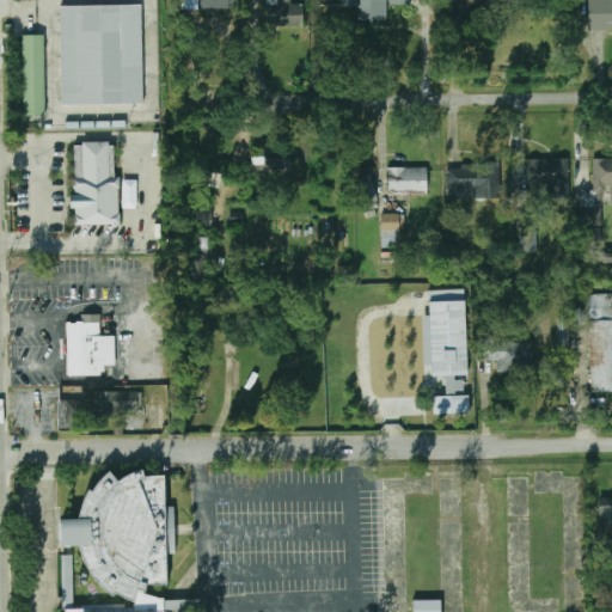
[(238,0),(202,0),(182,0),(182,8),(238,10),(238,0)]
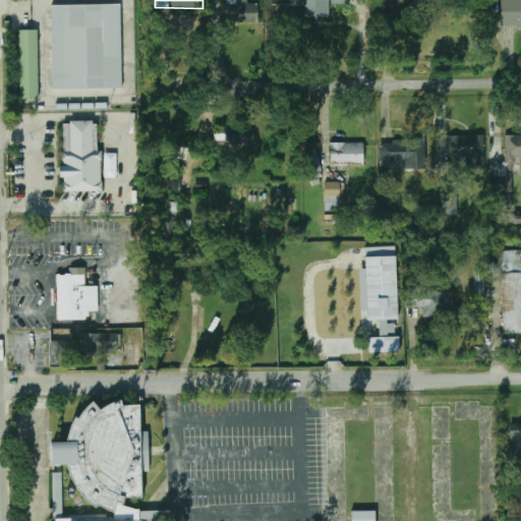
[(258,20),(258,2),(247,2),(247,0),(230,0),(230,1),(227,1),(227,20),(258,20)]
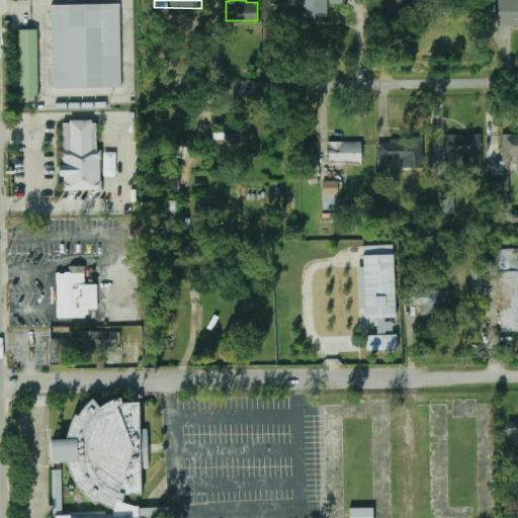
[(290,0),(290,5),(303,5),(303,17),(327,17),(327,3),(337,4),(337,0),(290,0)]
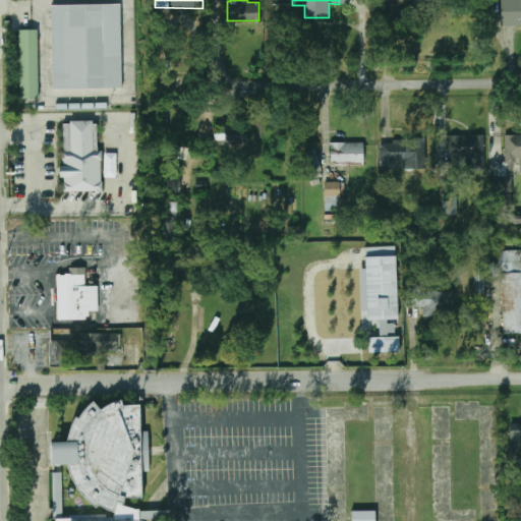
[(520,0),(502,0),(502,24),(520,24),(520,0)]
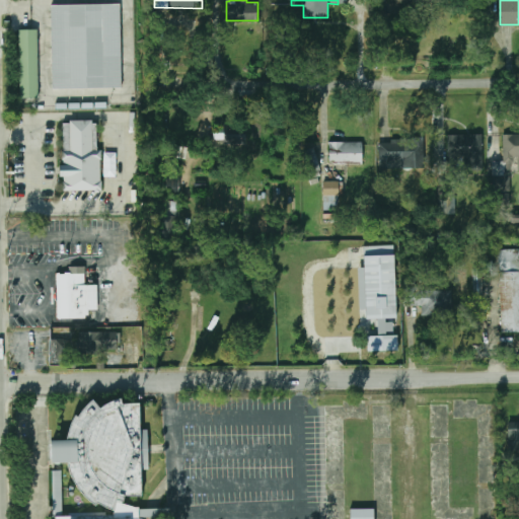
[(50,4),(121,3),(122,86),(51,87),(50,4)]
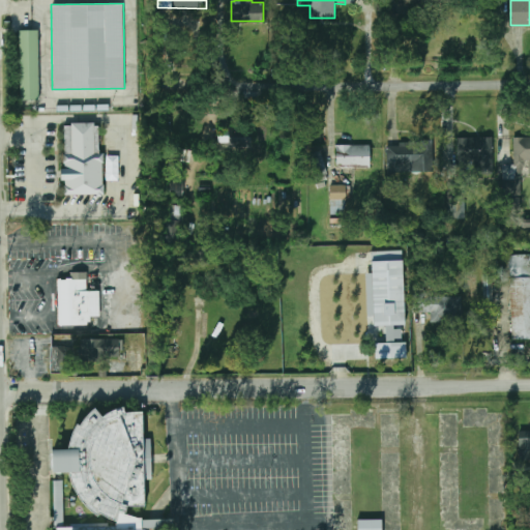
[(63,125),(99,124),(100,194),(63,195),(63,125)]
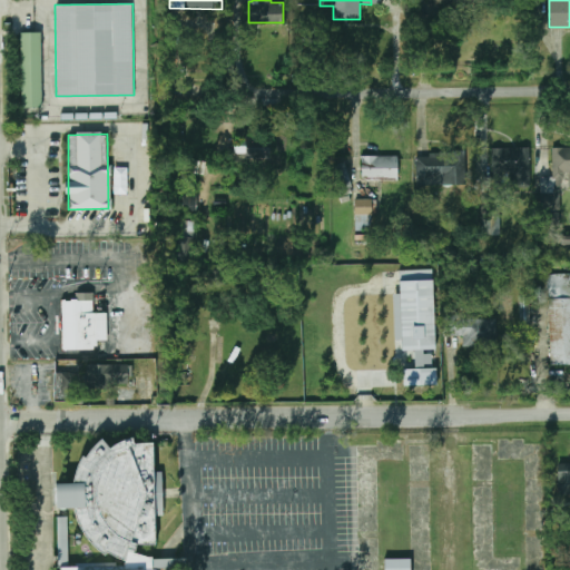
[(235,137),(234,153),(246,153),(246,157),(269,158),(269,138),(235,137)]
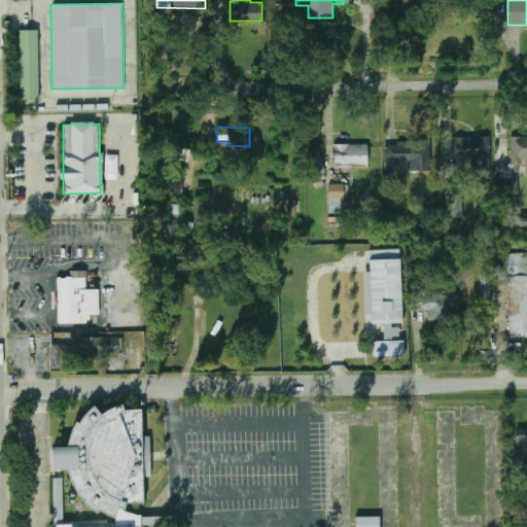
[(501,165),(502,194),(518,192),(517,163),(526,162),(526,136),(512,137),(512,165),(501,165)]
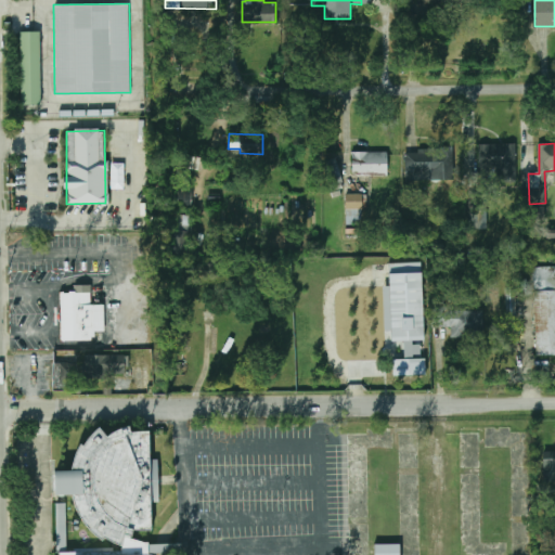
[(516,144),(480,144),(480,179),(516,179),(516,144)]
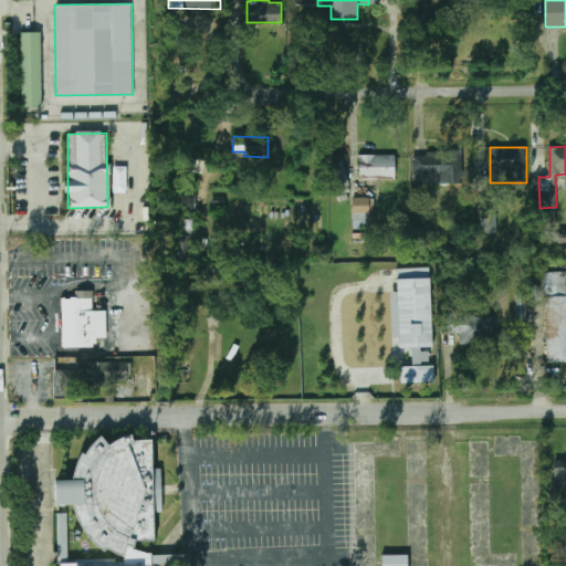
[(396,155),(359,155),(359,177),(396,177),(396,155)]
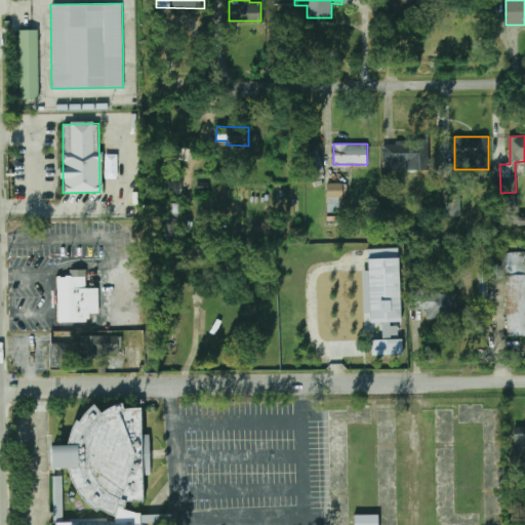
[(311,152),(311,178),(322,178),(322,152),(311,152)]
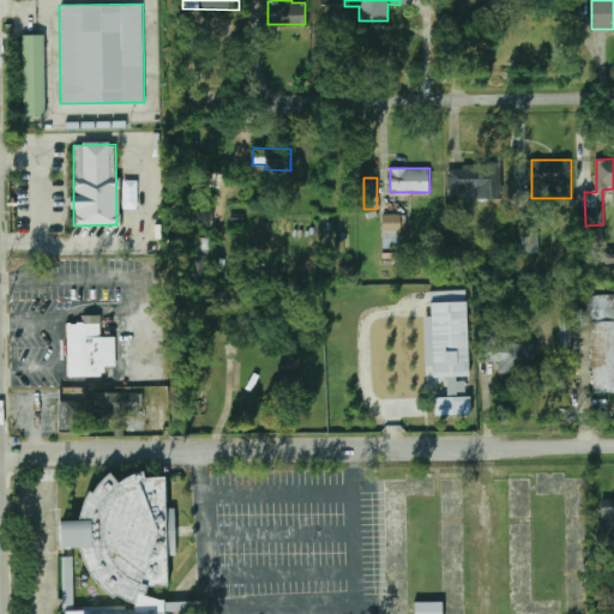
[(455,197),(495,197),(495,178),(455,178),(455,197)]
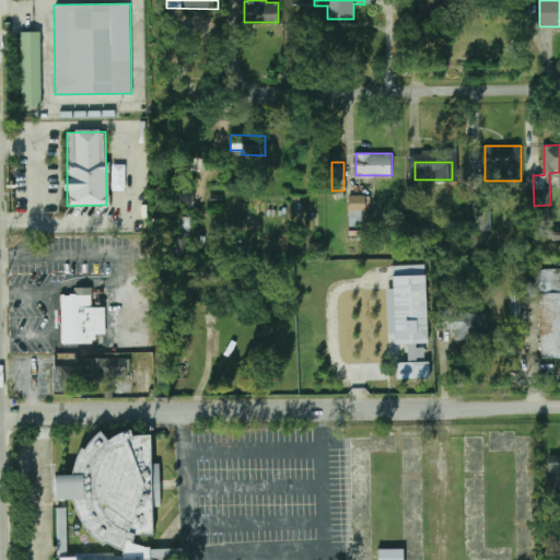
[(194,207),(194,190),(179,191),(179,207),(194,207)]
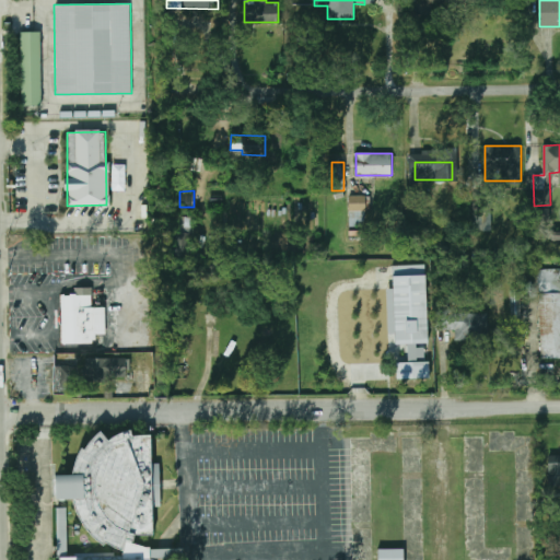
[(349,224),(368,224),(368,195),(349,195),(349,224)]
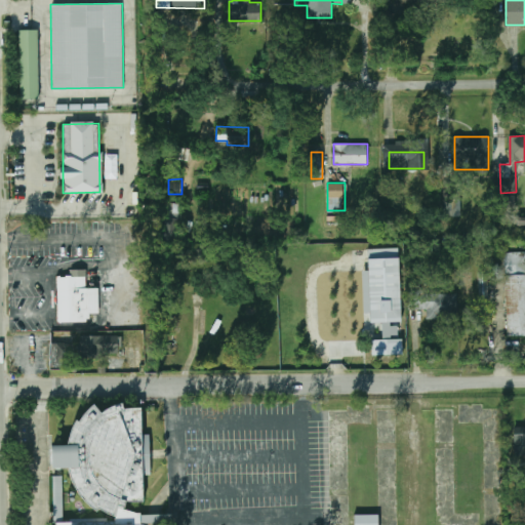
[(461,199),(447,199),(447,216),(460,216),(461,199)]
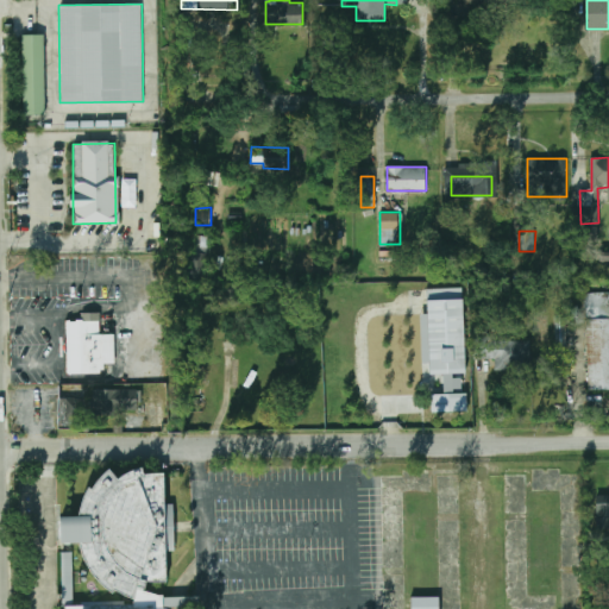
[(207,236),(194,237),(194,252),(208,252),(207,236)]
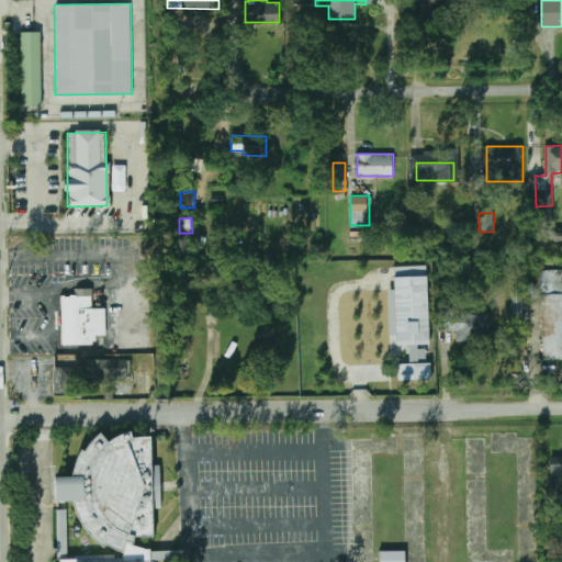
[(179,235),(179,245),(189,245),(189,235),(179,235)]
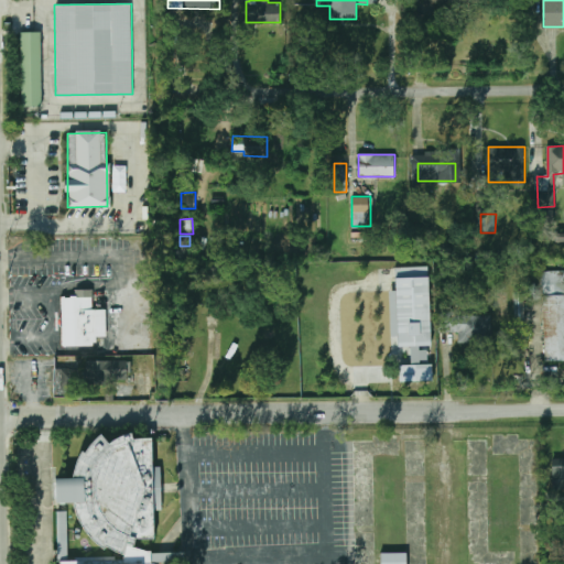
[(429,267),(396,268),(396,278),(429,277),(429,267)]
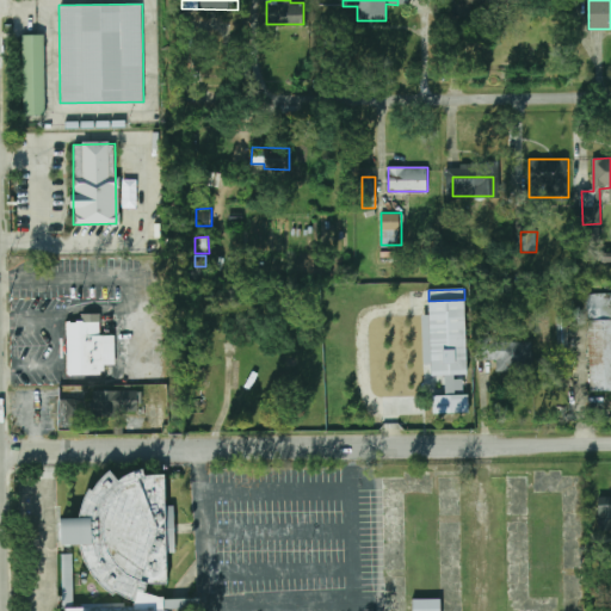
[(467,300),(430,301),(431,376),(468,375),(467,300)]
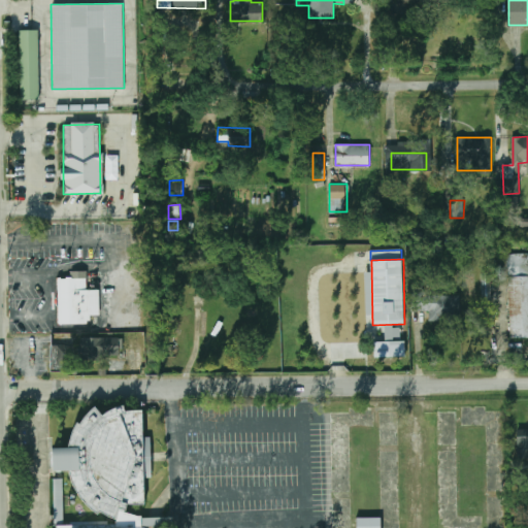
[(527,266),(508,266),(509,338),(527,337),(527,266)]
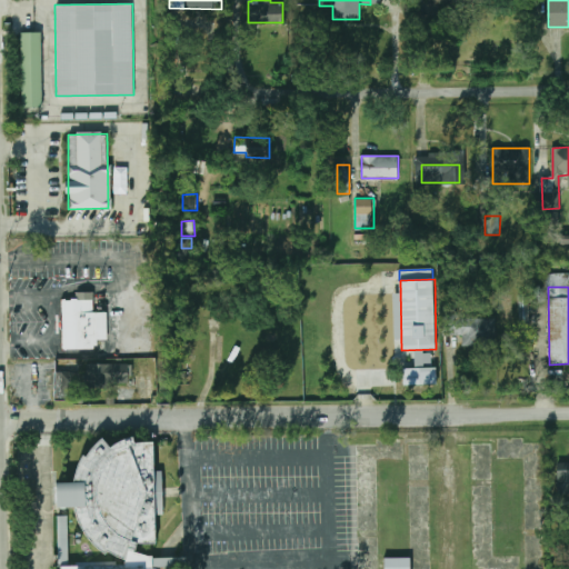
[(62,350),(106,350),(106,311),(93,311),(93,299),(62,299),(62,350)]
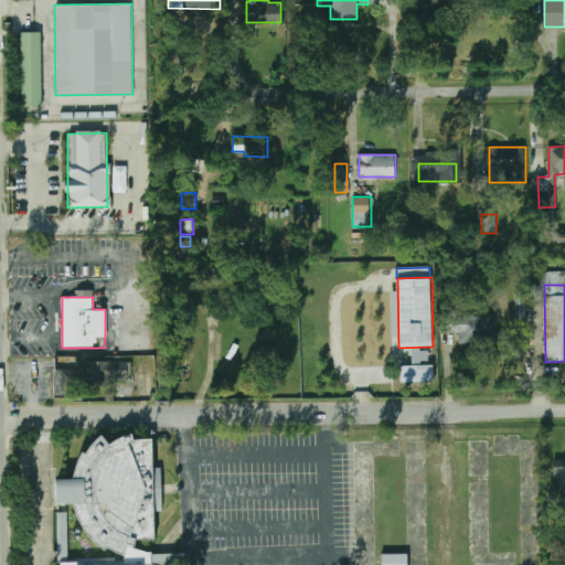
[(441,313),(441,342),(458,343),(458,342),(491,343),(491,316),(441,313)]
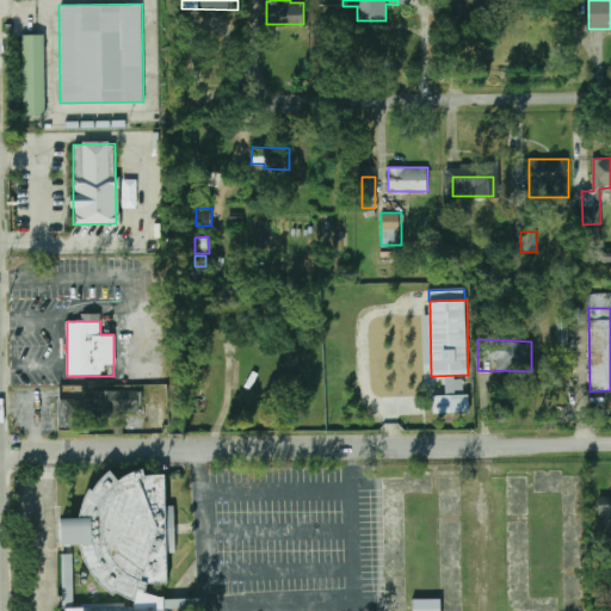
[(57,431),(82,431),(82,388),(57,388),(57,431)]
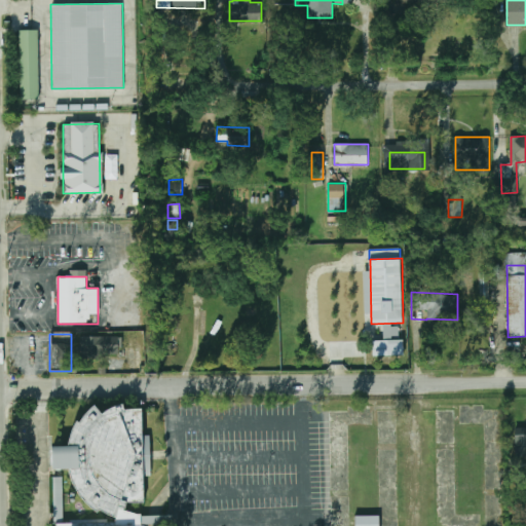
[(115,336),(80,336),(80,357),(115,357),(115,336)]
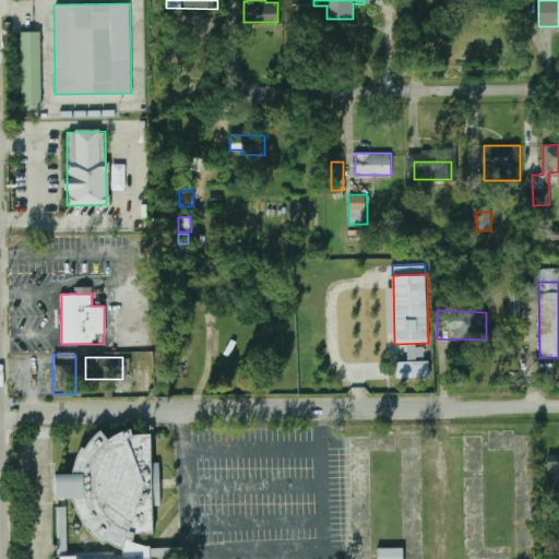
[(395,379),(429,378),(428,361),(395,363),(395,379)]
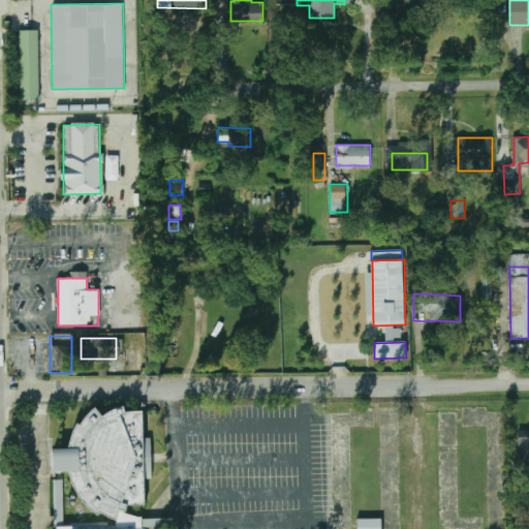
[(70,447),(72,438),(80,423),(82,424),(89,414),(97,405),(105,415),(112,410),(119,406),(126,404),(128,410),(135,409),(144,409),(145,437),(152,437),(153,477),(146,477),(147,505),(130,503),(129,510),(126,509),(126,511),(139,516),(143,516),(143,528),(58,528),(58,526),(117,524),(118,519),(102,510),(99,514),(86,503),(76,489),(70,472),(70,469),(55,470),(55,447),(70,447)]
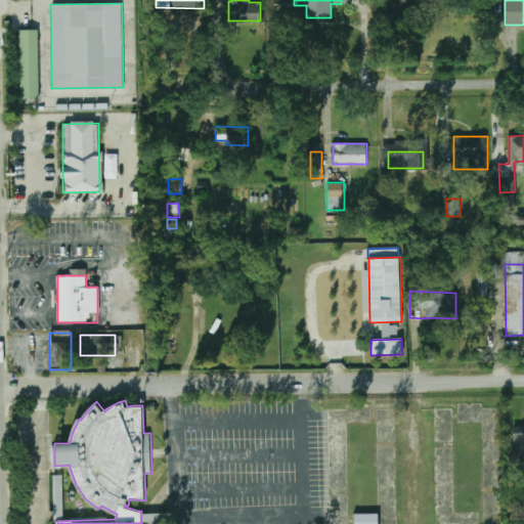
[(523,424),(513,424),(513,454),(523,454),(523,424)]
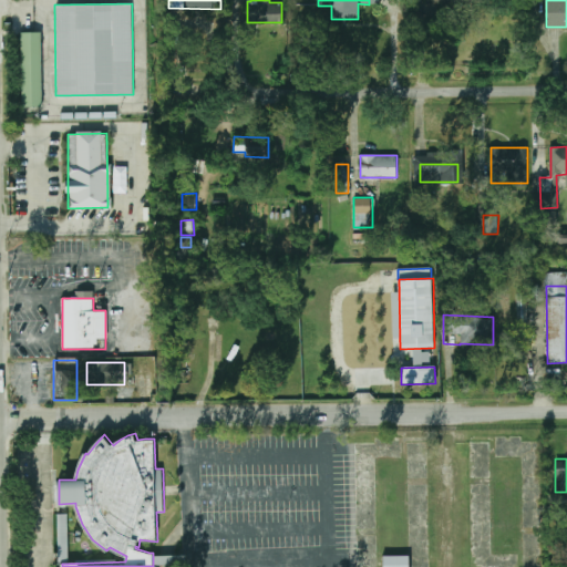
[(58,515),(59,563),(68,563),(68,514),(58,515)]
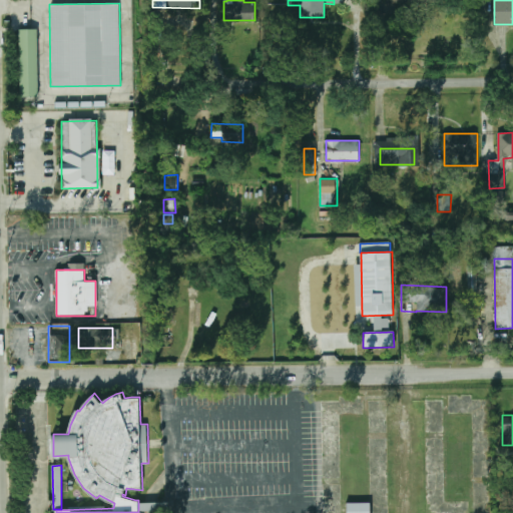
[(370,512),(370,503),(347,503),(346,512),(370,512)]
